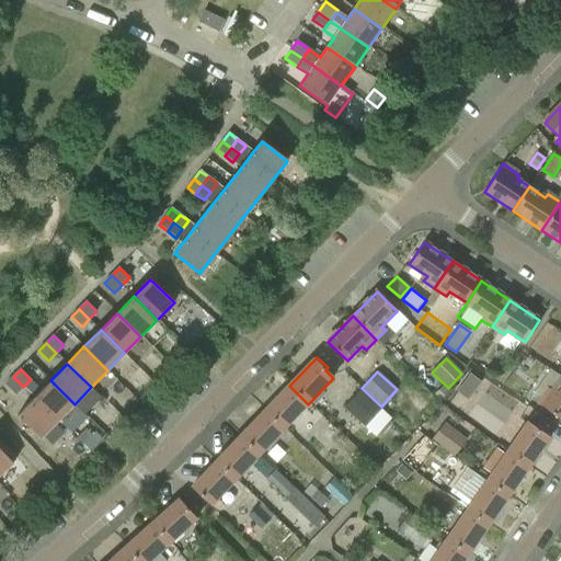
[(468,399),(481,381),(469,373),(456,391),(468,399)]
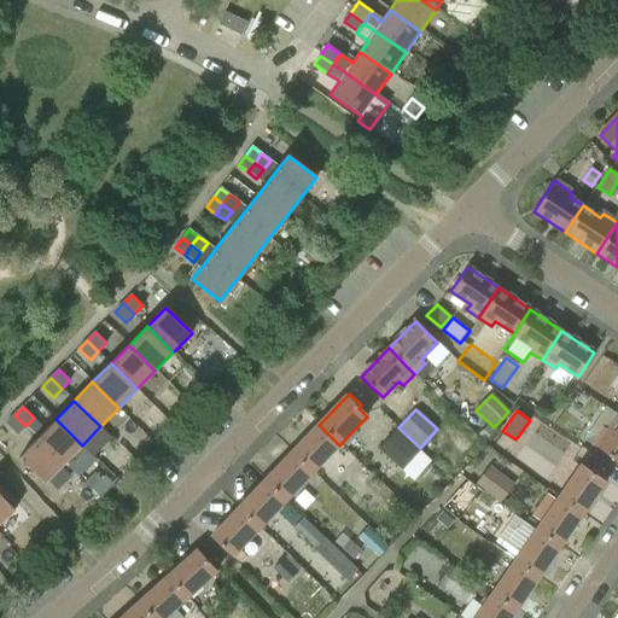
[(17,435),(25,426),(15,415),(6,424),(17,435)]
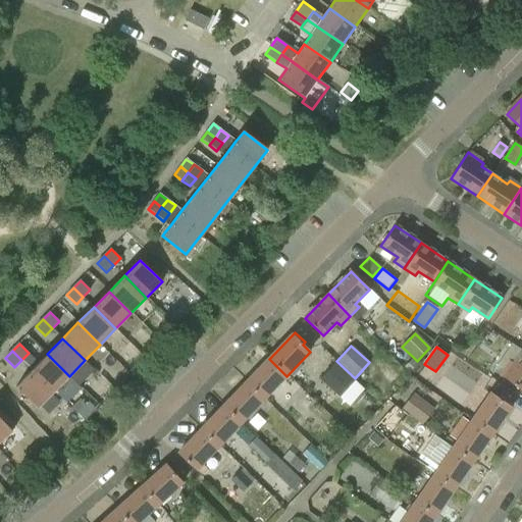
[(47,354),(32,370),(54,392),(69,376),(47,354)]
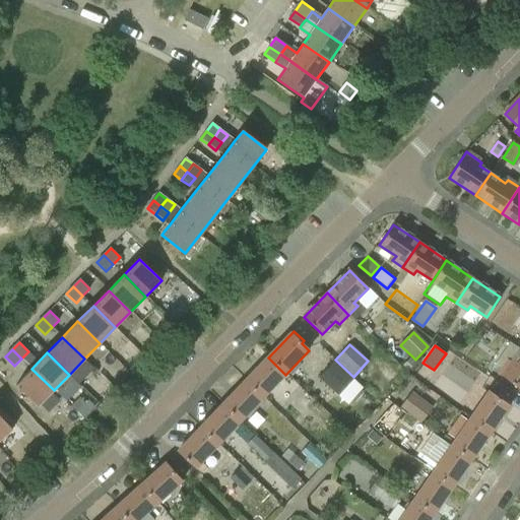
[(519,388),(519,352),(512,365),(507,362),(499,375),(519,388)]
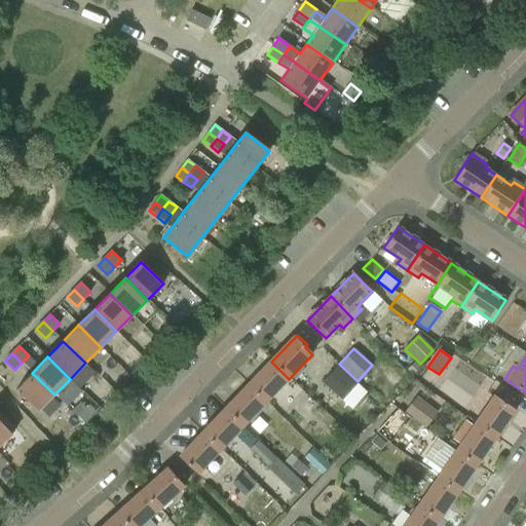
[(416,360),(406,369),(412,375),(421,365),(420,364),(416,360)]
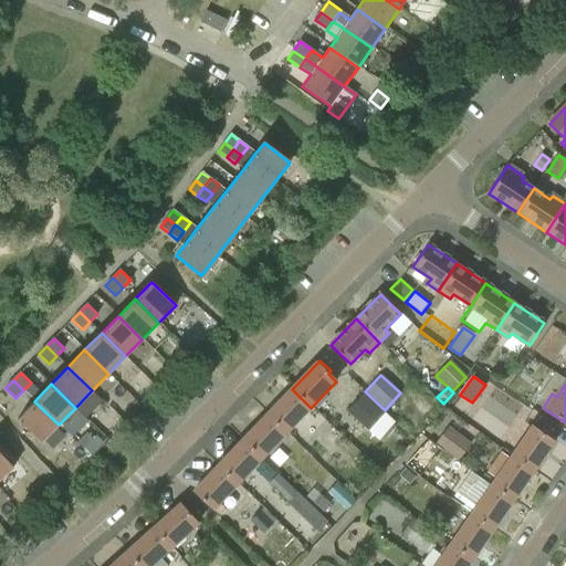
[(311,408),(292,389),(268,415),(286,433),(311,408)]
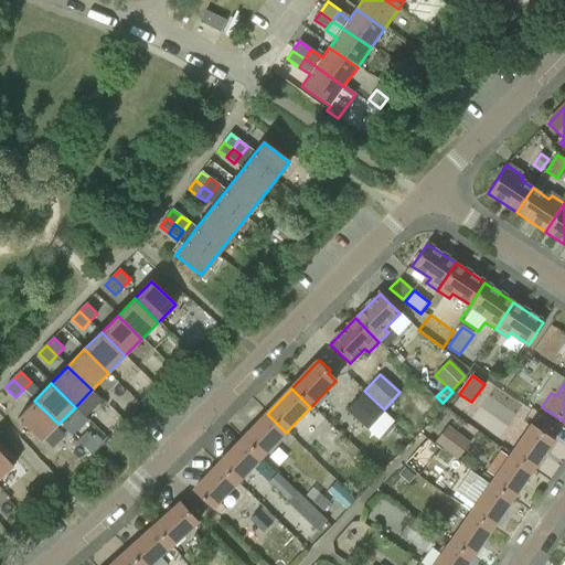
[(363,393),(345,412),(366,430),(383,411),(363,393)]
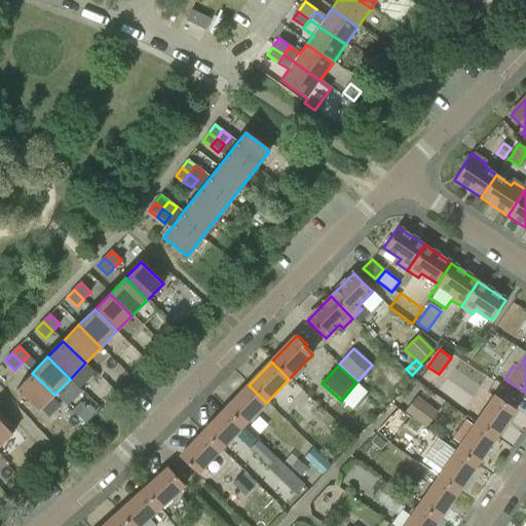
[(15,389),(38,412),(54,395),(32,373),(15,389)]
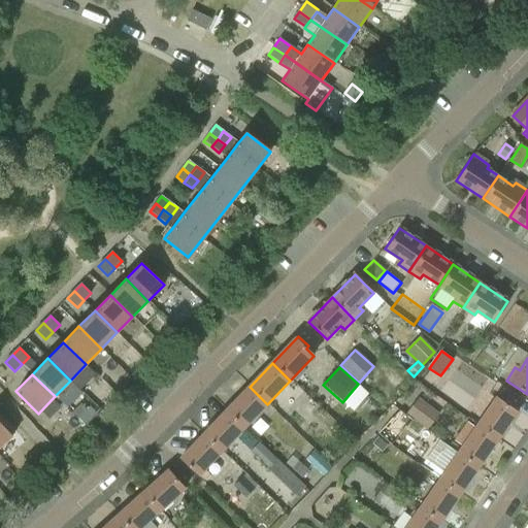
[(267,404),(250,387),(226,410),(244,428),(267,404)]
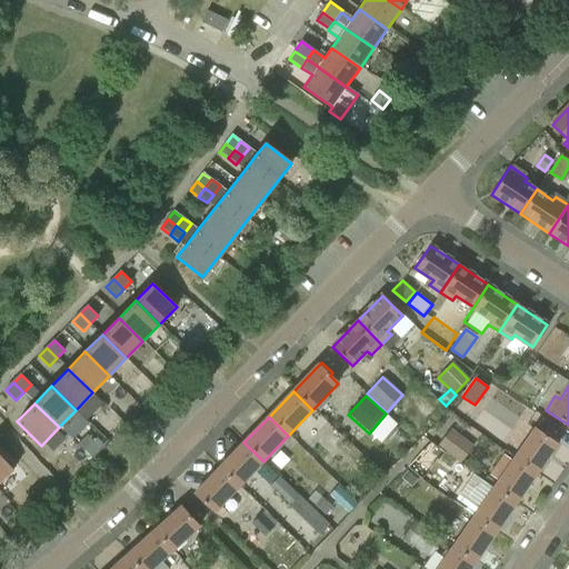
[(533,427),(512,458),(536,473),(559,440),(547,431),(545,435),(533,427)]
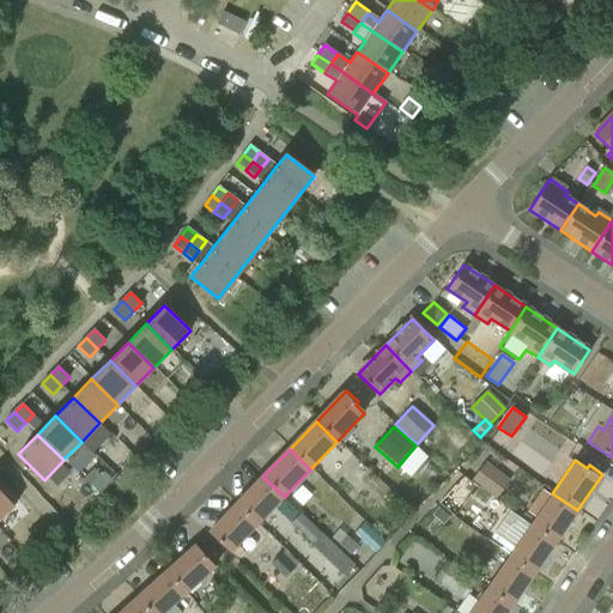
[(472,480),(496,499),(510,481),(485,462),(472,480)]
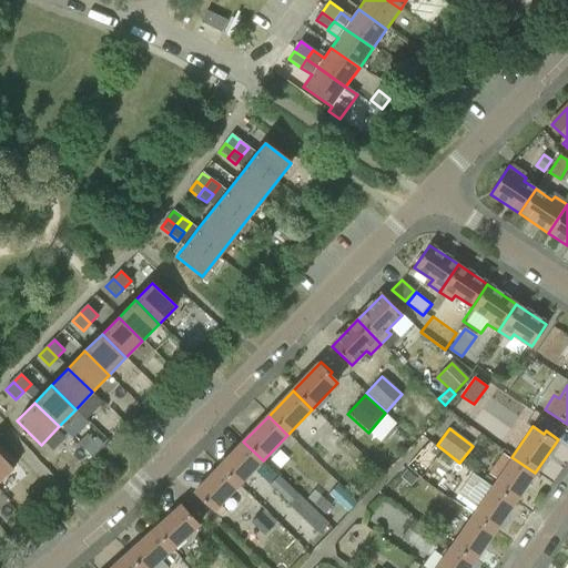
[(95,436),(83,448),(91,456),(103,444),(95,436)]
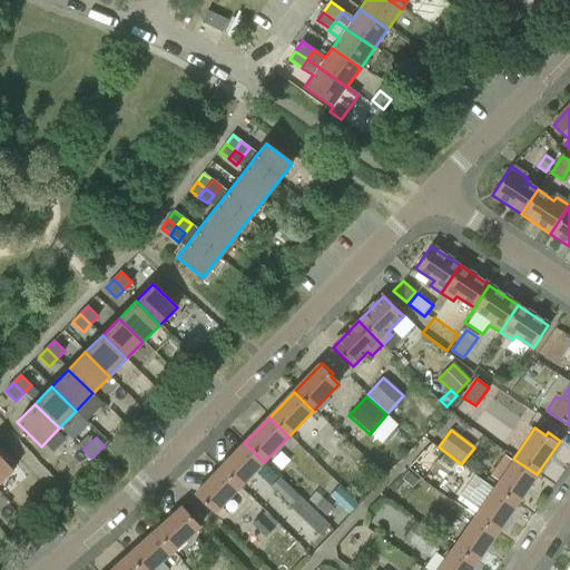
[(264,462),(244,443),(219,470),(238,489),(264,462)]
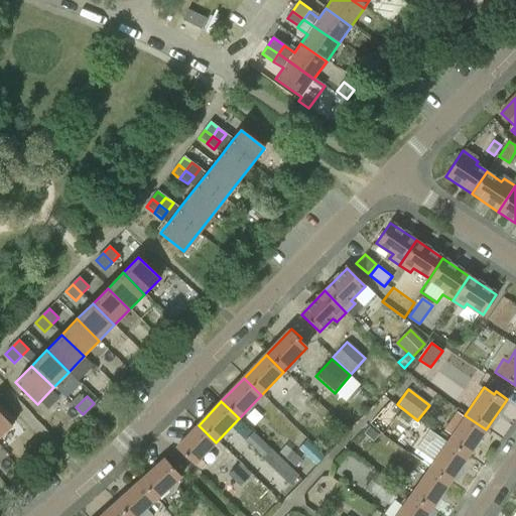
[(0,413),(0,436),(12,426),(0,413)]
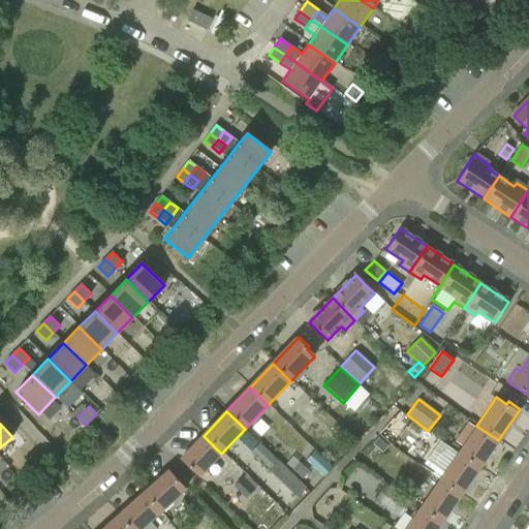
[(458,453),(479,467),(498,440),(476,426),(475,428),(468,424),(455,443),(462,447),(458,453)]
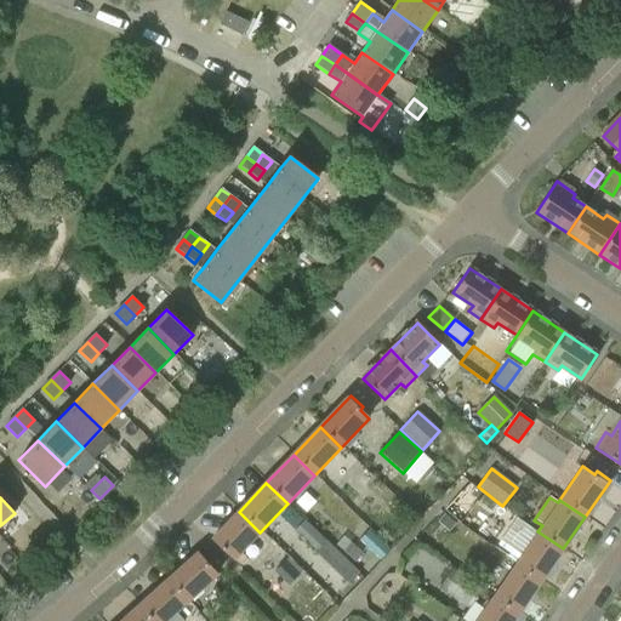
[(234,559),(260,533),(239,512),(212,540),(234,559)]
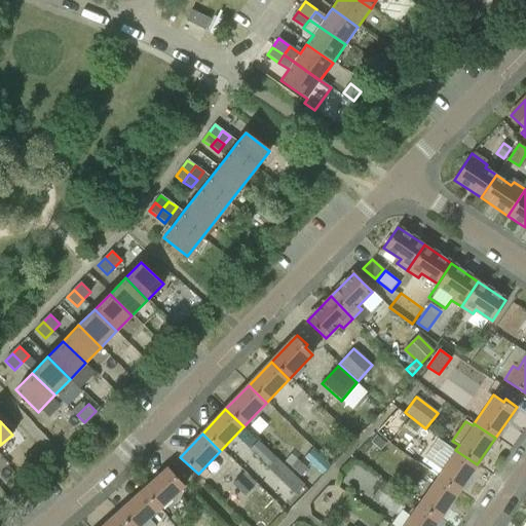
[(380,449),(385,443),(376,436),(372,441),(380,449)]
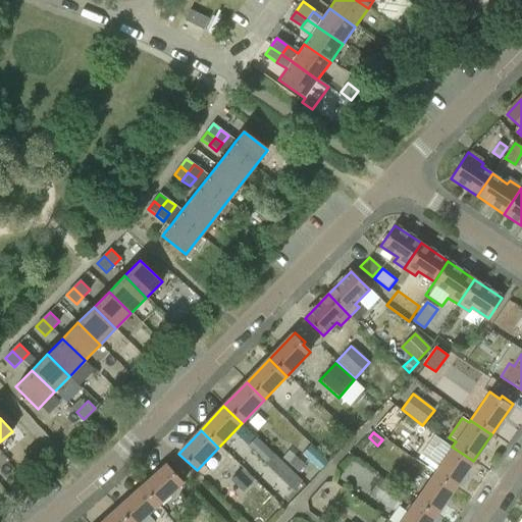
[(455,488),(473,461),(452,447),(435,435),(419,460),(435,471),(433,474),(455,488)]
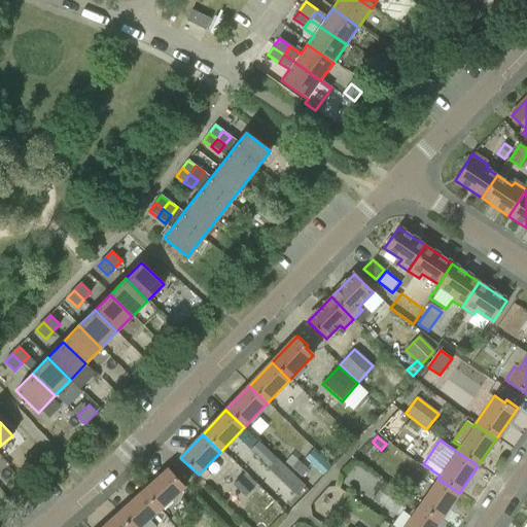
[(258,442),(249,451),(268,469),(277,460),(258,442)]
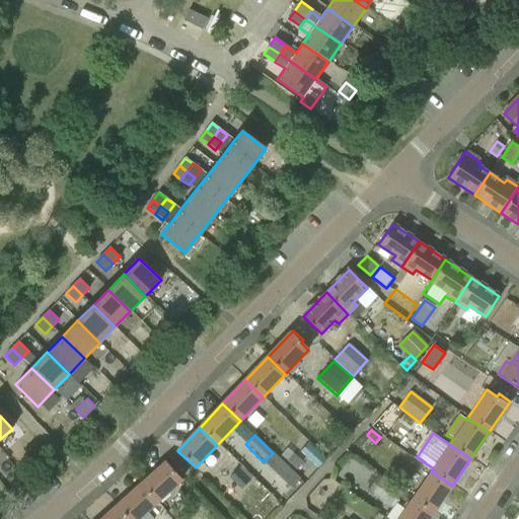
[(294,454),(287,461),(297,469),(303,462),(294,454)]
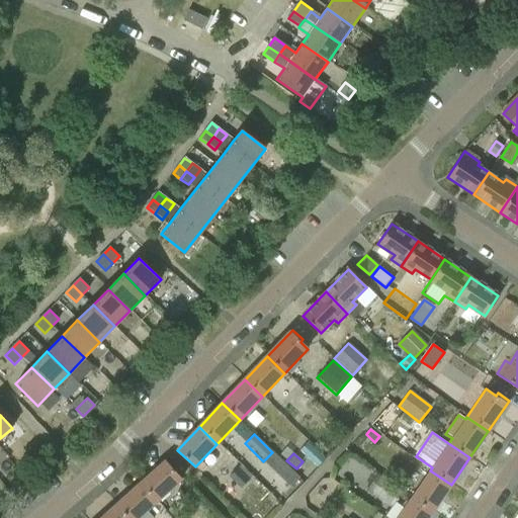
[(165,461),(141,484),(157,502),(181,480),(165,461)]
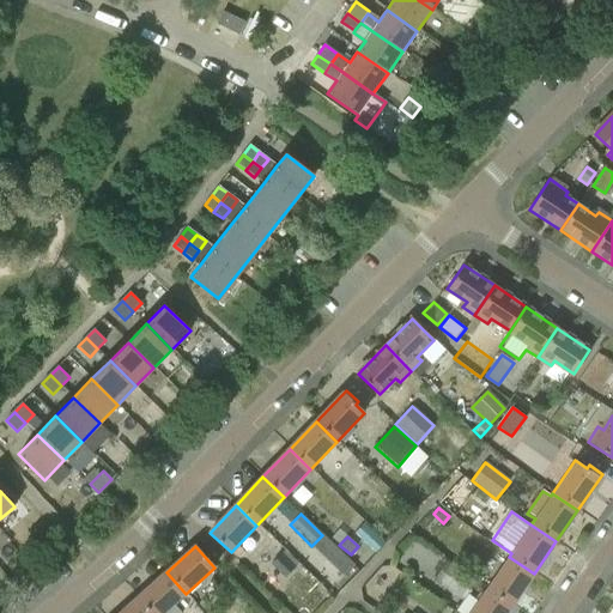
[(485,563),(498,571),(486,588),(511,606),(534,574),(509,557),(496,547),(485,563)]
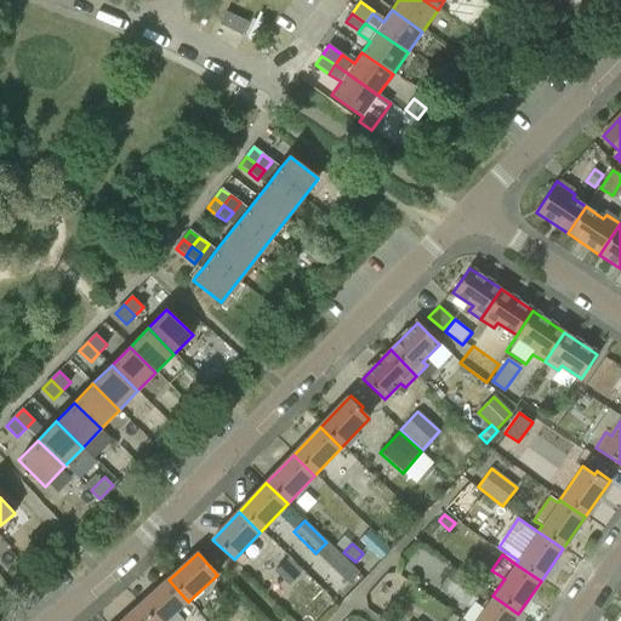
[(359,574),(345,559),(334,570),(349,585),(359,574)]
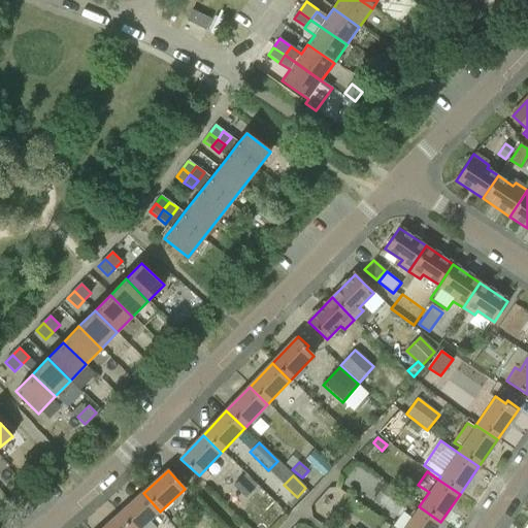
[(245,497),(255,489),(243,476),(234,486),(245,497)]
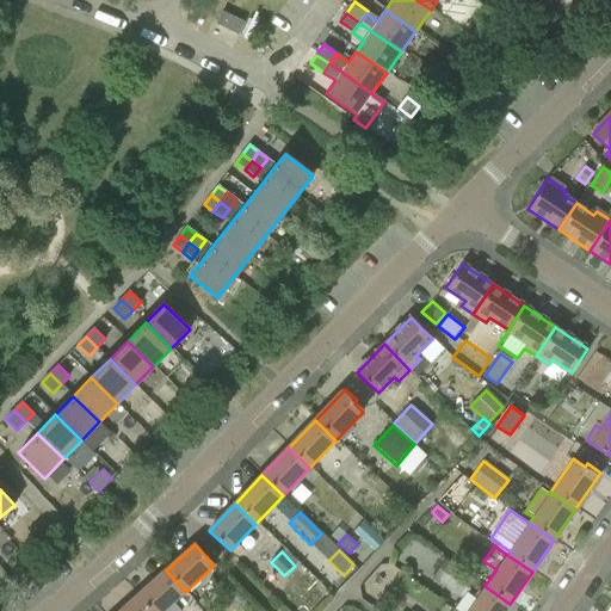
[(446,559),(432,579),(461,599),(475,579),(446,559)]
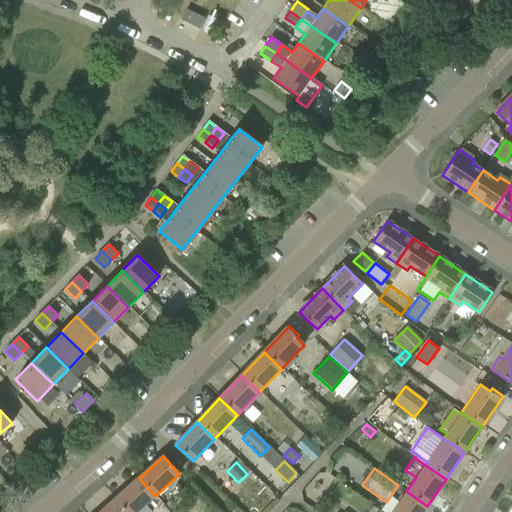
[(155,496),(139,478),(115,500),(125,511),(151,511),(145,505),(155,496)]
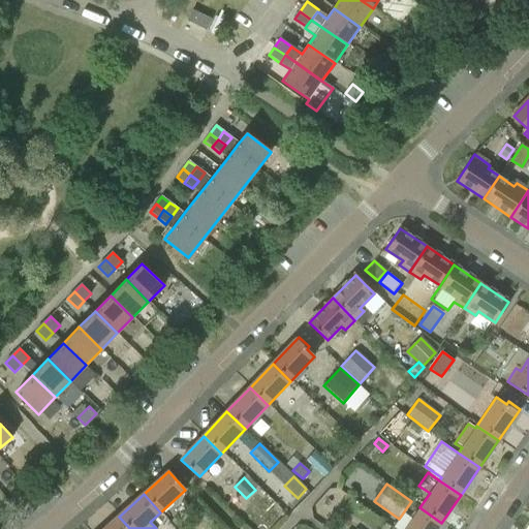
[(405,528),(436,528),(441,523),(419,507),(405,528)]
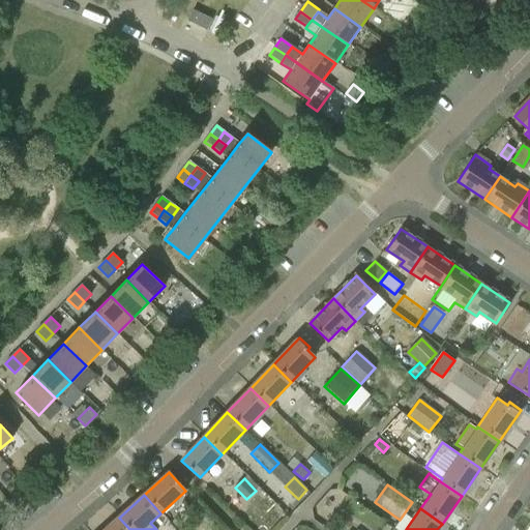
[(129,529),(119,518),(105,529),(129,529)]
